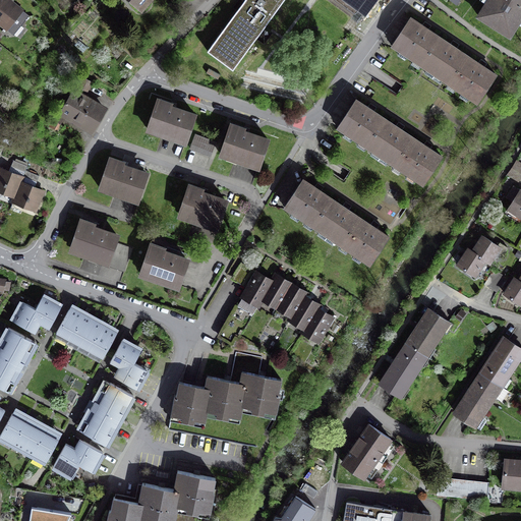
[(0,0),(0,22),(13,34),(29,15),(11,2),(12,0),(0,0)]
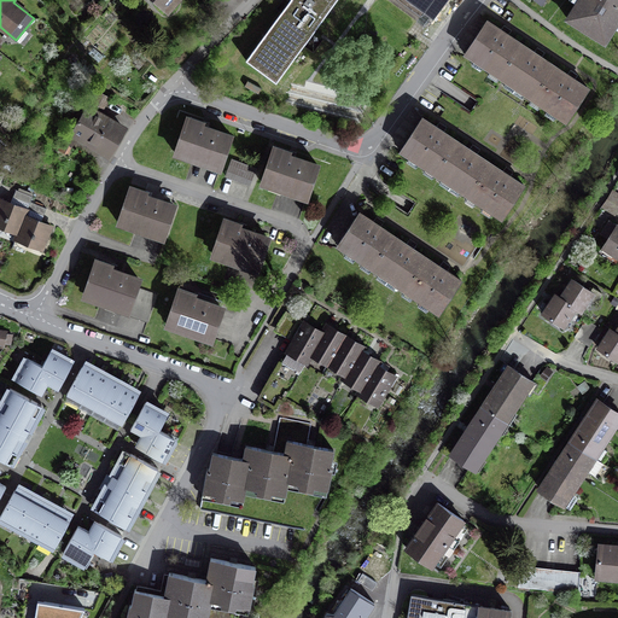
[(153,0),(167,11),(176,0),(153,0)]
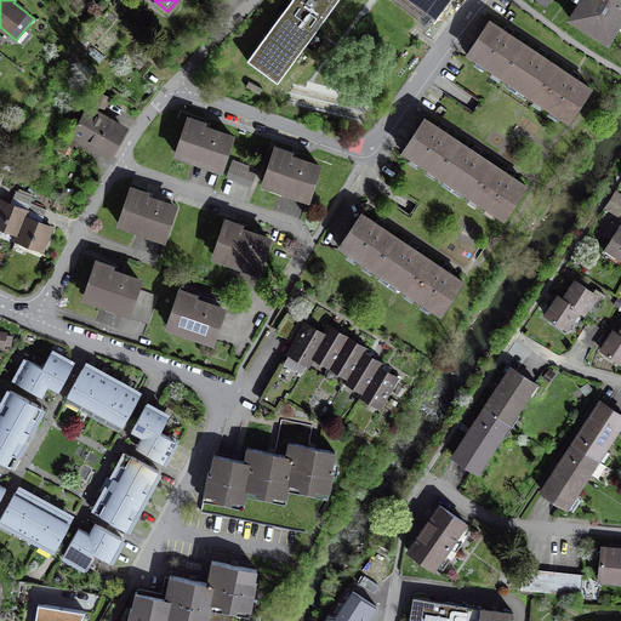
[(339,0),(290,0),(246,61),(277,84),(339,0)]
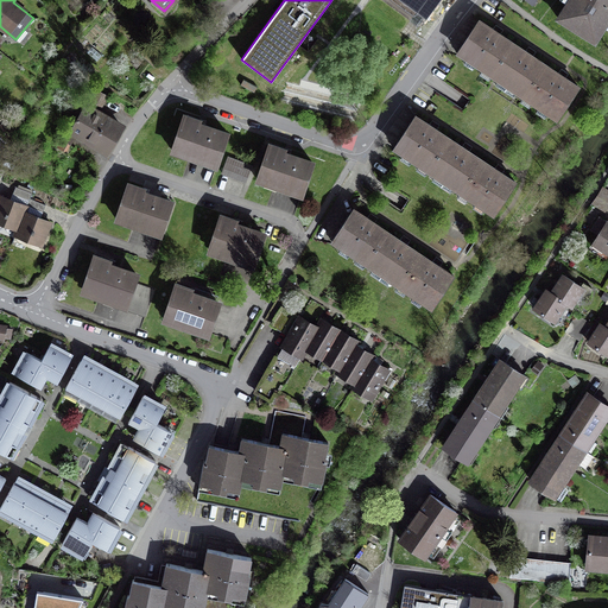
[(438,0),(400,0),(425,18),(438,0)]
